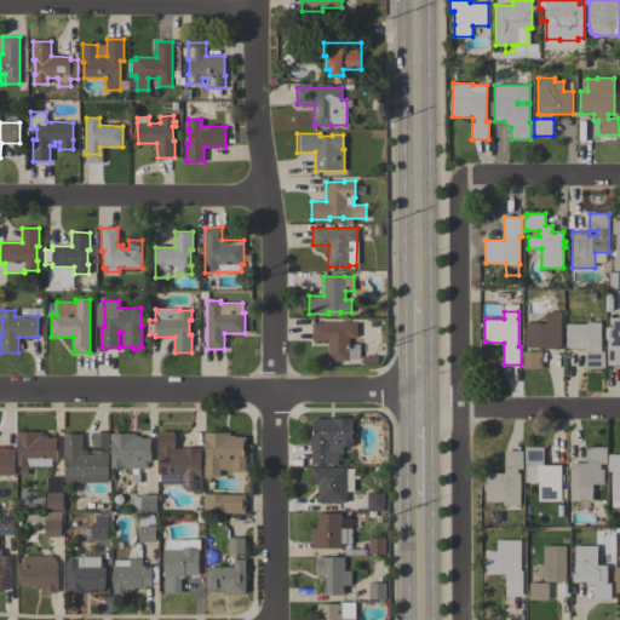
[(561,348),(527,348),(526,322),(540,322),(540,325),(546,323),(546,313),(561,311),(561,348)]
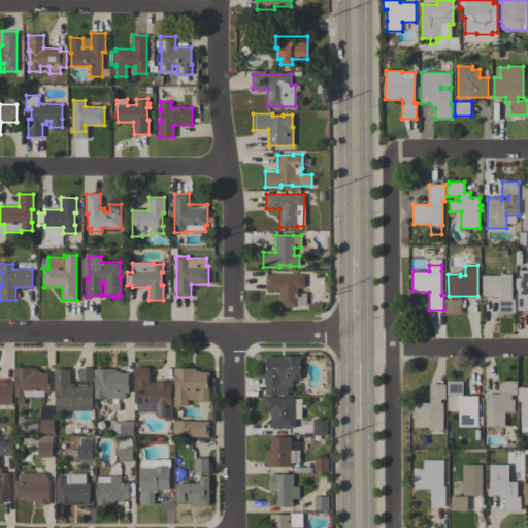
[(527,310),(518,310),(518,289),(520,289),(520,270),(527,270),(527,310)]
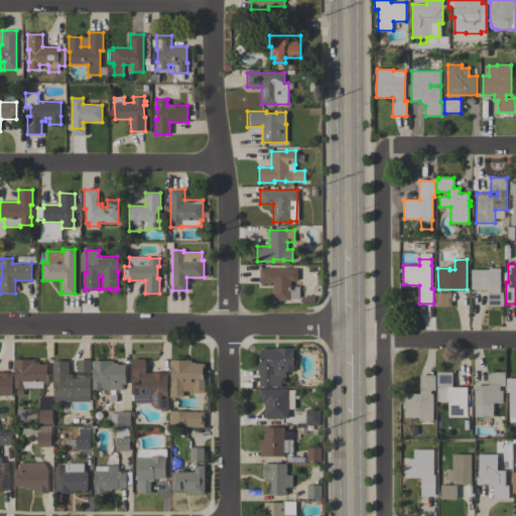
[(472,289),(472,270),(489,269),(489,268),(500,268),(500,288),(472,289)]
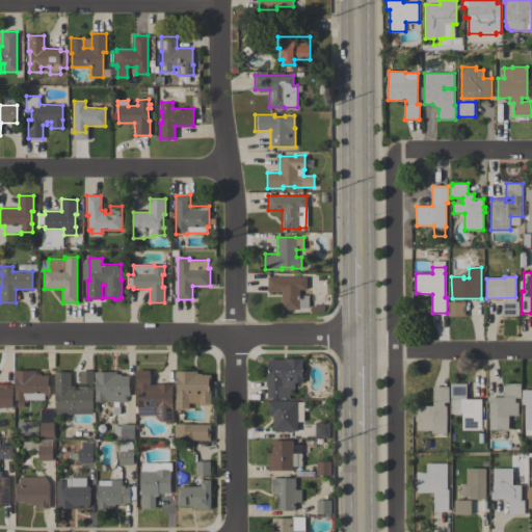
[(307,277),(307,289),(299,289),(299,295),(309,295),(309,308),(299,308),(299,310),(282,309),(282,292),(268,292),(268,277),(307,277)]
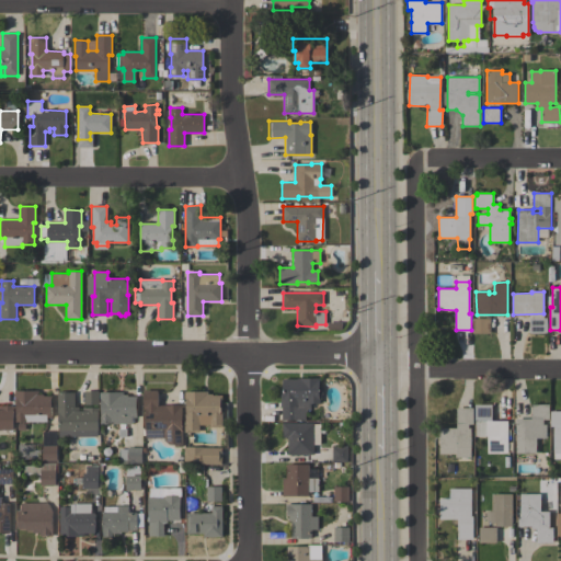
[(491,333),(473,333),(472,319),(490,318),(491,333)]
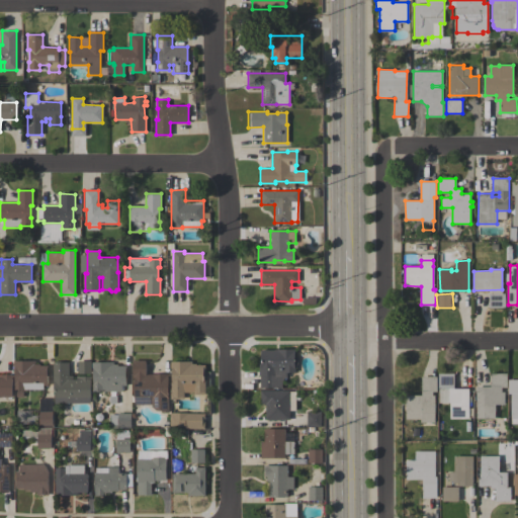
[(505,293),(505,308),(489,308),(489,293),(505,293)]
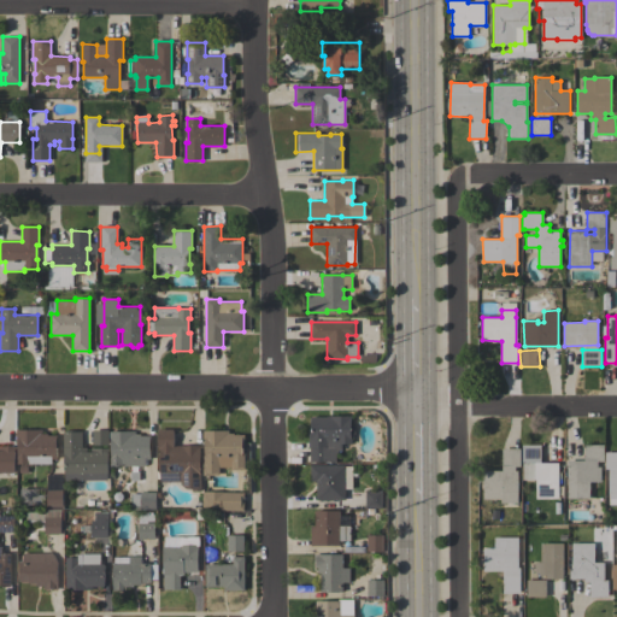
[(336,462),(310,462),(310,448),(309,448),(309,434),(311,434),(310,417),(327,417),(327,416),(352,416),(352,428),(354,428),(354,434),(352,434),(352,444),(341,444),(341,450),(338,450),(338,452),(336,453),(336,462)]
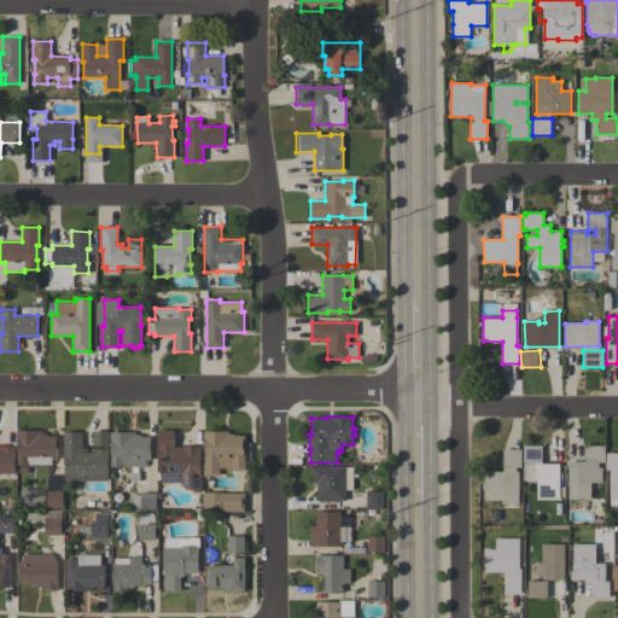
[(17,465),(17,458),(18,458),(17,441),(16,441),(16,431),(42,430),(42,435),(48,435),(48,436),(57,436),(58,448),(56,449),(57,460),(51,460),(51,464),(17,465)]
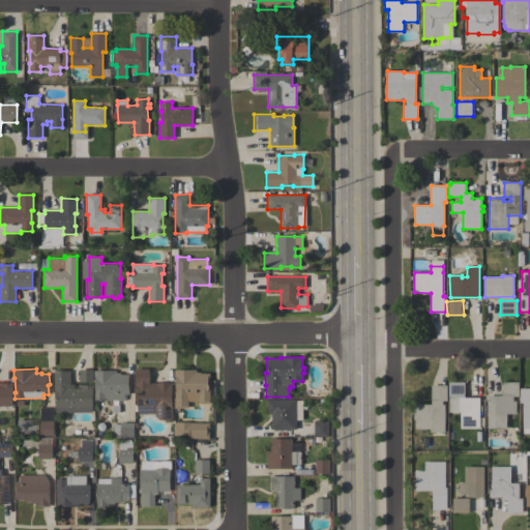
[(155,413),(137,414),(137,386),(136,386),(136,369),(149,369),(149,383),(172,383),(173,422),(165,422),(165,419),(160,419),(155,416),(155,413)]
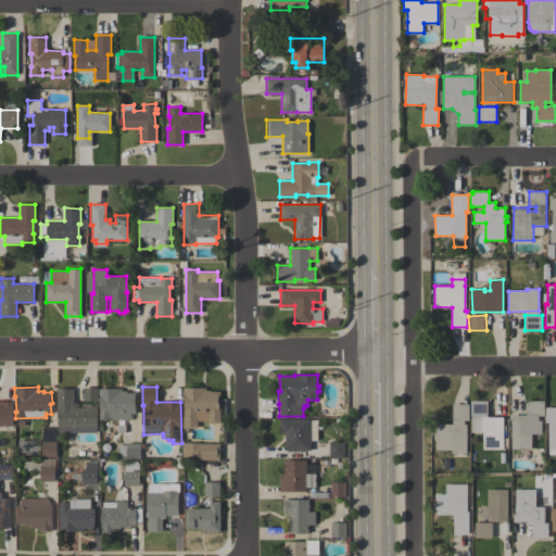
[(84,388),(98,388),(98,401),(84,401),(84,388)]
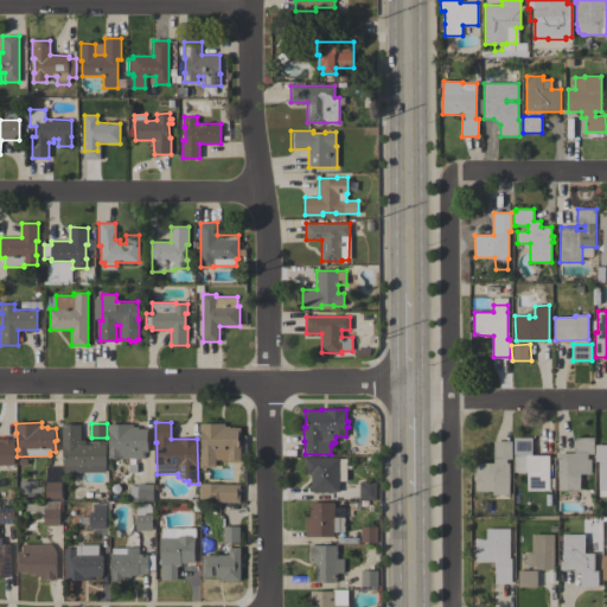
[(241,461),(228,462),(228,460),(216,460),(216,467),(199,468),(199,448),(202,448),(202,432),(200,432),(200,423),(225,423),(225,426),(230,426),(230,428),(241,428),(241,461)]
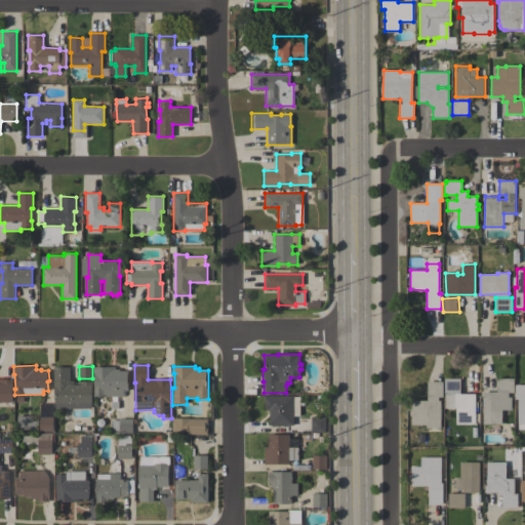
[(55,409),(55,403),(54,403),(54,367),(70,367),(70,380),(74,380),(74,385),(77,385),(77,381),(92,381),(92,385),(91,385),(91,404),(91,408),(55,409)]
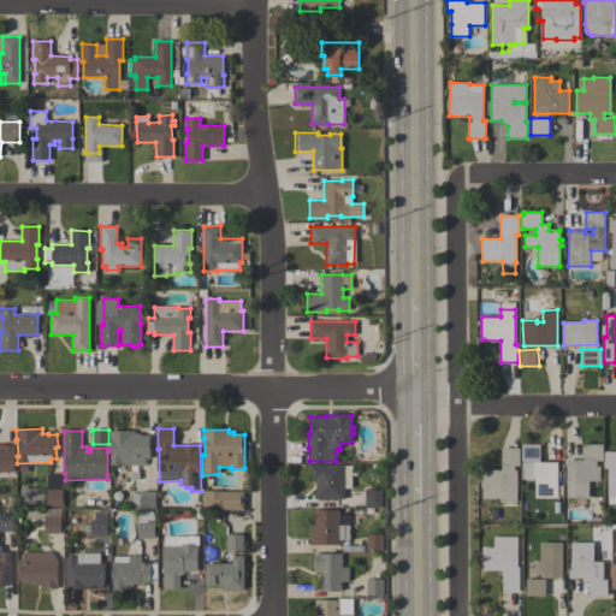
[(135,431),(135,433),(141,433),(141,436),(150,436),(150,458),(144,458),(144,465),(110,465),(110,431),(135,431)]
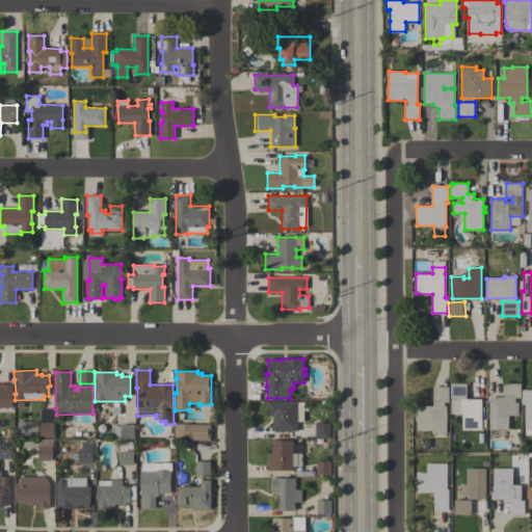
[(0,383),(14,383),(14,390),(12,390),(12,407),(0,407),(0,383)]
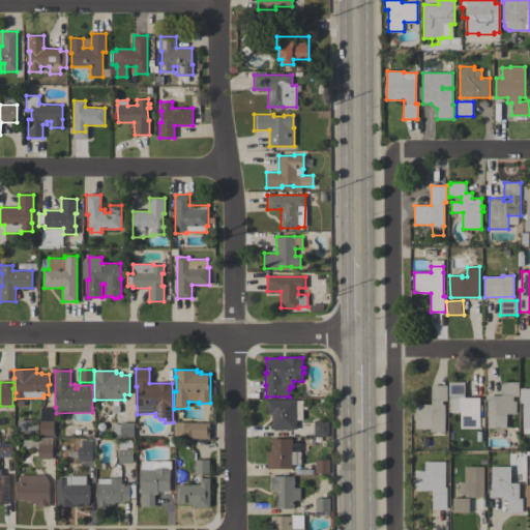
[(479,405),(482,405),(482,415),(479,415),(479,428),(461,429),(461,412),(449,412),(449,396),(448,396),(448,382),(465,382),(465,398),(479,398),(479,405)]
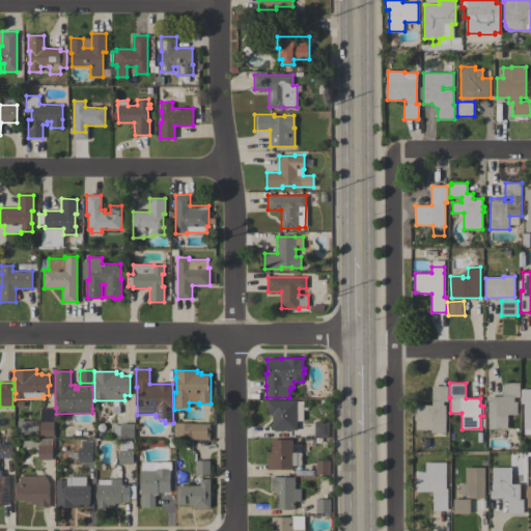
[(503,383),(520,383),(520,397),(503,397),(503,383)]
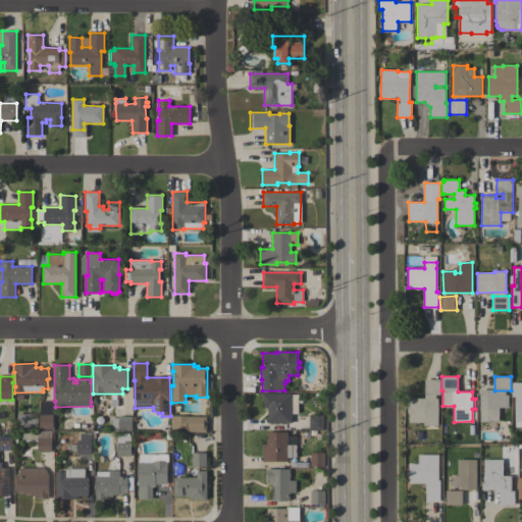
[(438,425),(424,425),(424,422),(409,422),(409,398),(425,398),(425,379),(440,379),(440,395),(436,395),(436,399),(438,399),(438,425)]
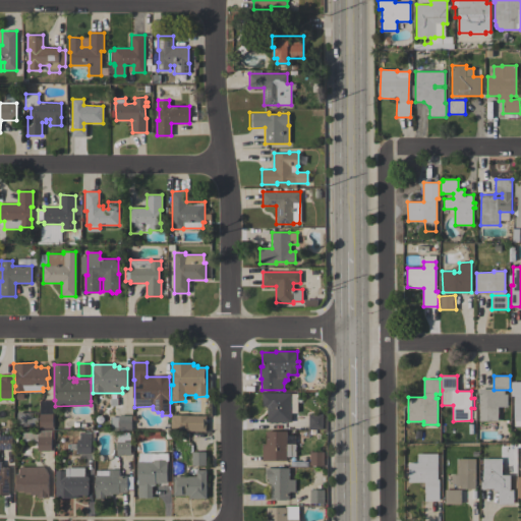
[(520,426),(515,426),(515,396),(511,396),(511,382),(520,382),(520,426)]
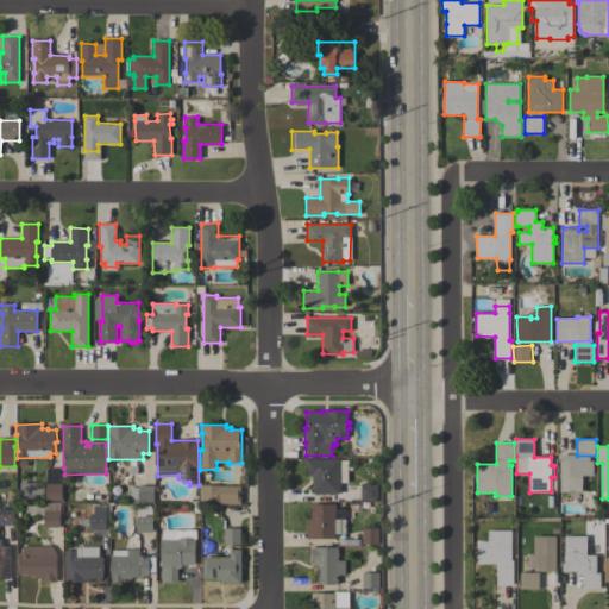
[(560,457),(577,457),(577,460),(584,460),(584,472),(583,472),(582,493),(560,493),(560,457)]
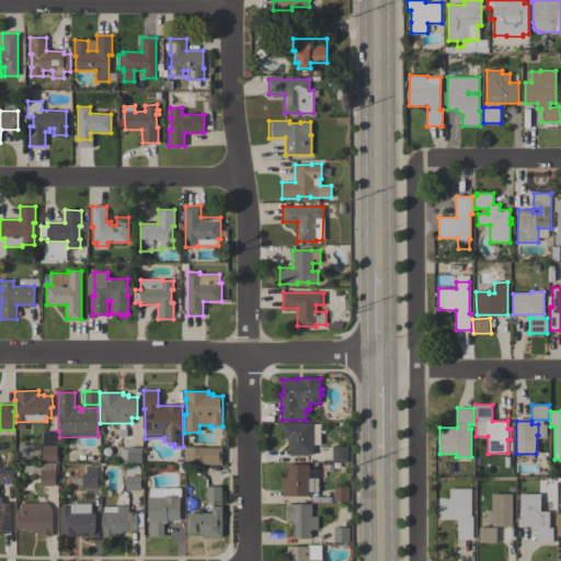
[(313,423),(313,424),(320,424),(320,445),(313,445),(313,455),(288,454),(288,437),(283,437),(283,423),(313,423)]
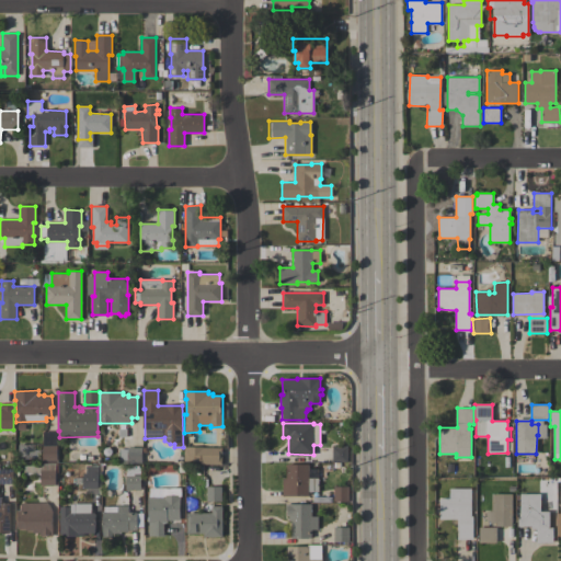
[(57,445),(57,461),(43,461),(43,446),(57,445)]
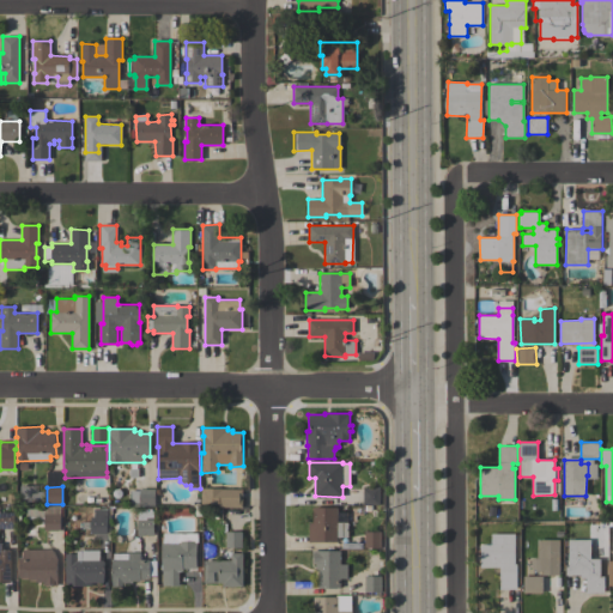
[(380,489),(380,504),(363,504),(363,487),(380,489)]
